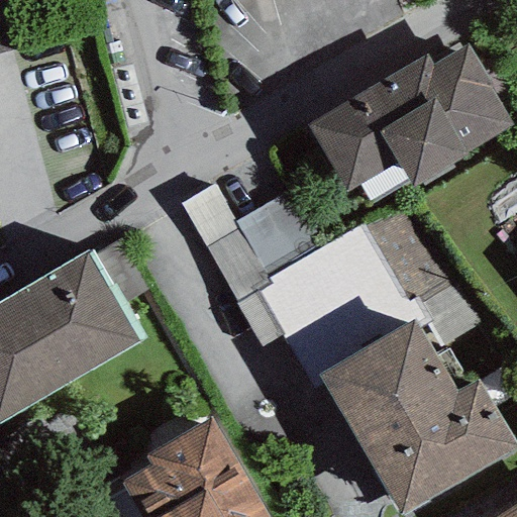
[(432,65),(426,54),(306,125),(346,193),(358,186),(373,209),(515,124),(468,43),(432,65)]
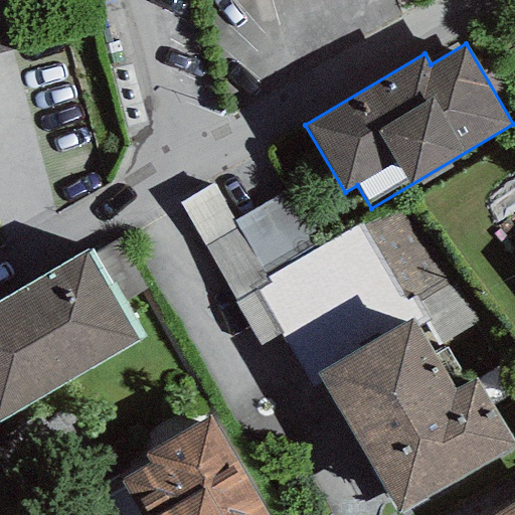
[(178,203),(261,346),(282,334),(312,386),(321,381),(316,372),(412,317),(418,326),(428,321),(414,296),(404,302),(328,170),(236,222),(213,183),(178,203)]
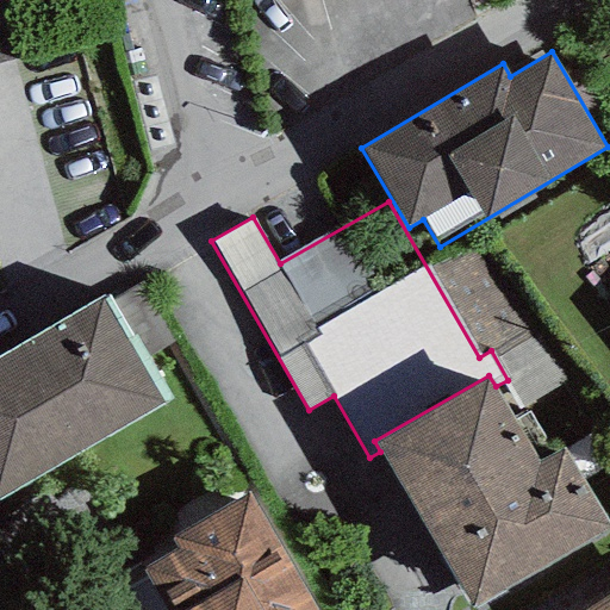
[(106,297),(0,358),(0,493),(165,399),(106,297)]
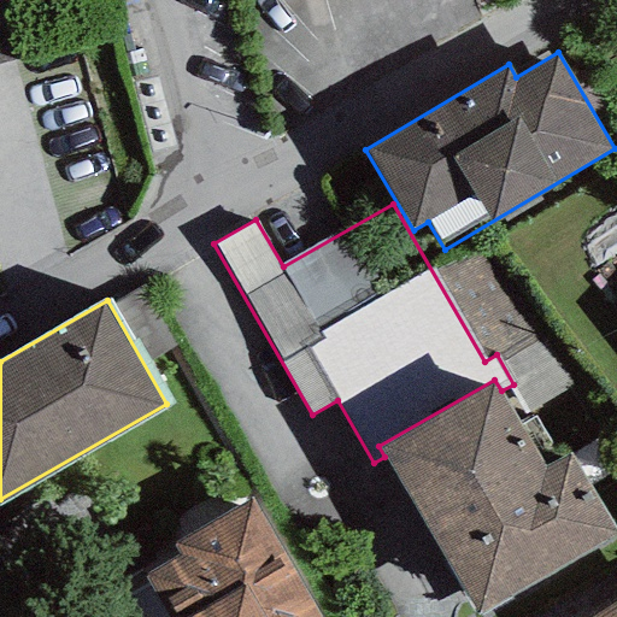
[(385,457),(477,615),(616,534),(569,453),(546,466),(501,391),(494,380),(378,446),(385,457)]
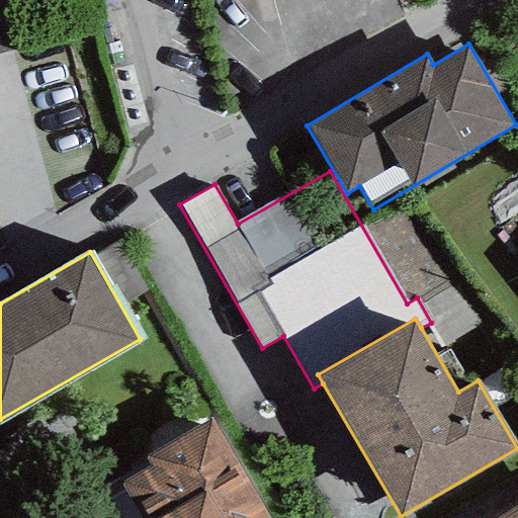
[(145,456),(151,466),(118,485),(137,517),(269,517),(211,418),(145,456)]
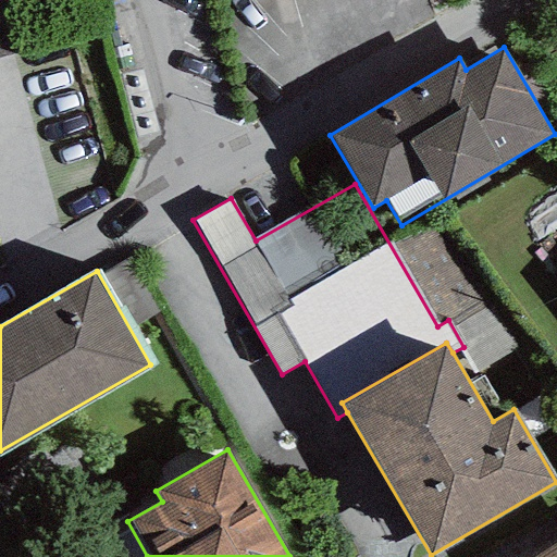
[(556,556),(556,544),(535,556),(556,556)]
